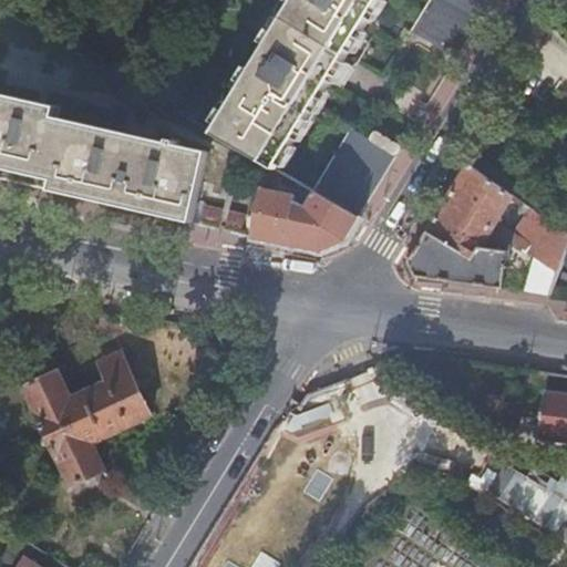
[(299,0),(217,136),(270,168),(277,172),(347,55),(380,0),(299,0)]
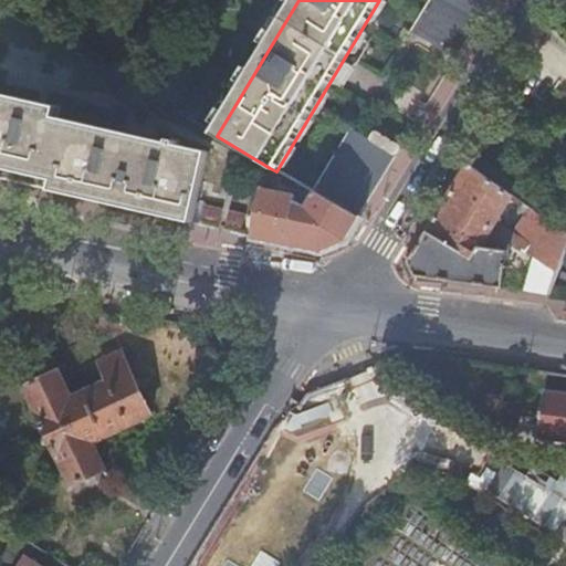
[(431,0),(411,33),(456,60),(491,0),(431,0)]
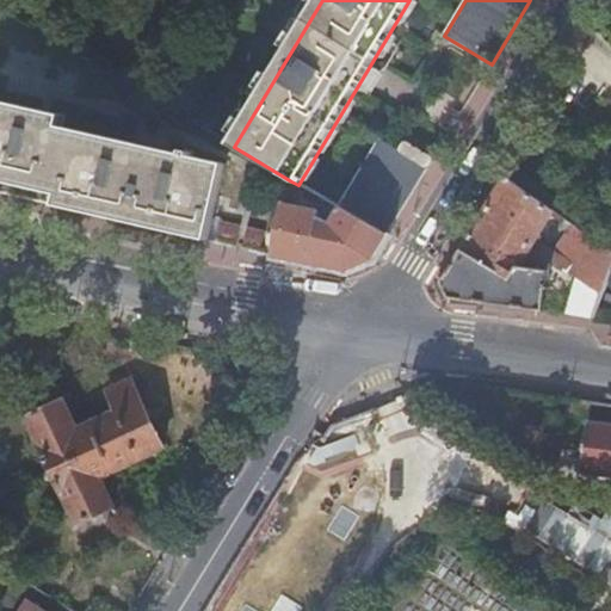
[(0,192),(8,195),(44,202),(131,223),(210,240),(227,165),(192,158),(193,153),(186,152),(185,155),(60,128),(63,117),(0,102),(0,192)]
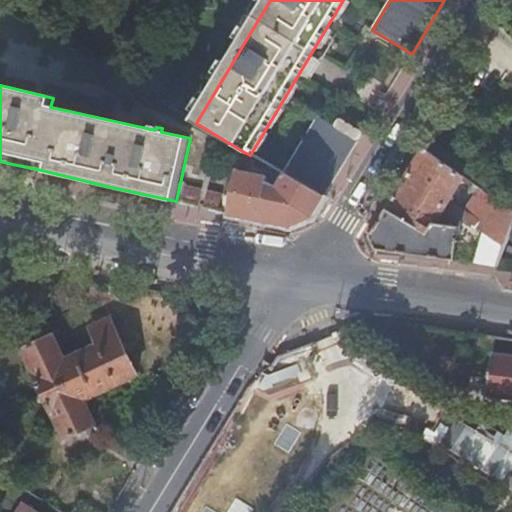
[(348,159),(359,141),(319,117),(285,174),(287,175),(325,197),(348,159)]
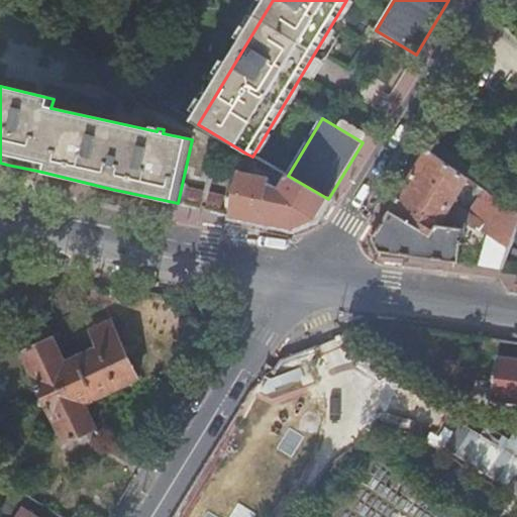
[(487,234),(508,248),(516,225),(516,212),(480,186),(476,192),(480,195),(469,213),(451,203),(463,184),(469,177),(426,150),(413,173),(391,207),(373,237),(380,251),(389,253),(459,263),(464,222),(487,234)]
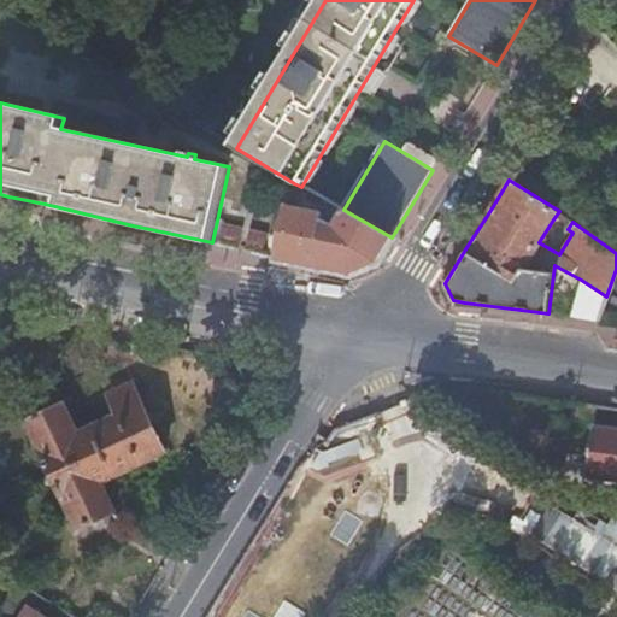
[(382,254),(392,238),(346,211),(335,228),(322,219),(322,216),(287,209),(276,258),(328,269),(342,271),(382,254)]
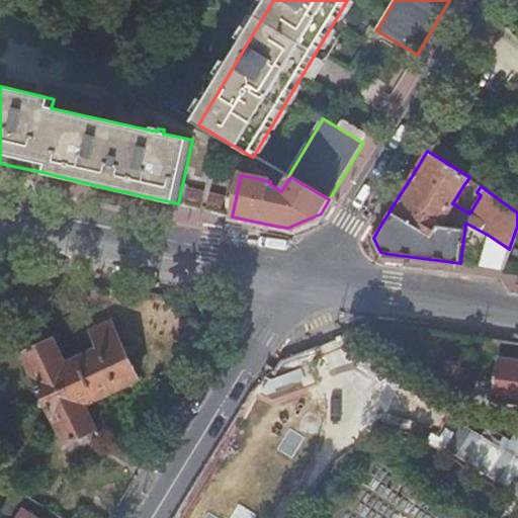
[(477,192),(481,186),(469,177),(464,184),(477,192)]
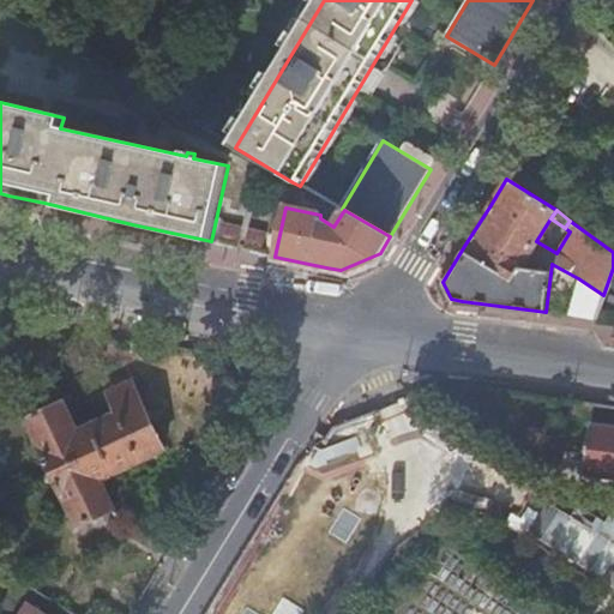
[(603,295),(578,278),(569,315),(590,319),(596,319),(603,295)]
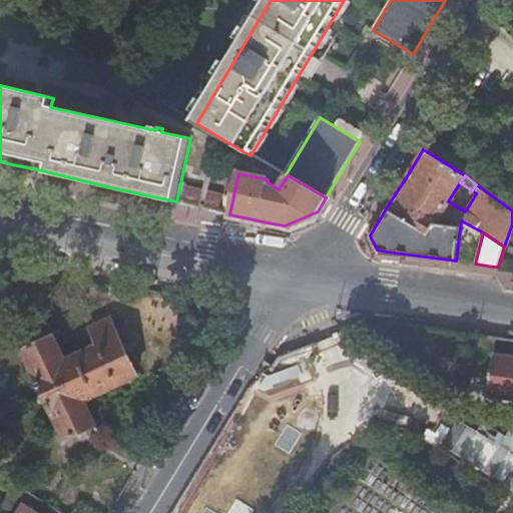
[(64,439),(95,424),(84,400),(137,374),(110,316),(88,326),(96,343),(66,358),(54,333),(22,349),(64,439)]
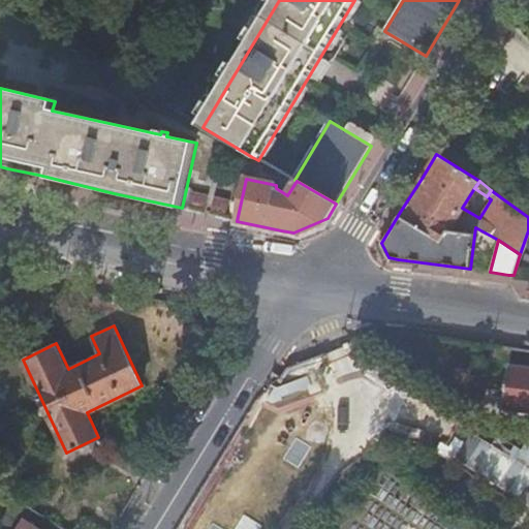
[(502,408),(528,411),(528,368),(508,366),(505,385),(502,408)]
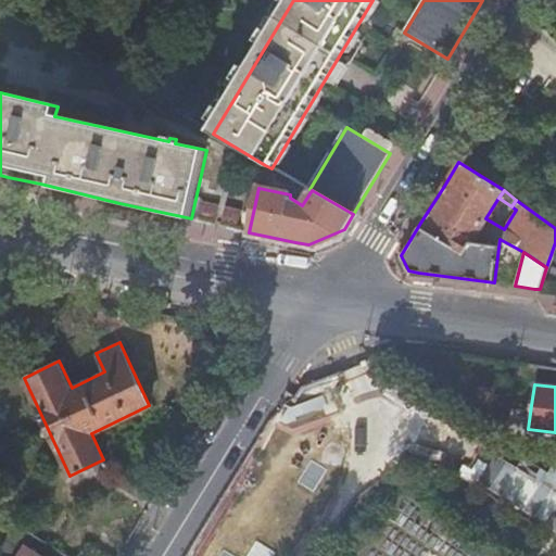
[(275,555),(279,550),(258,538),(248,555),(231,545),(188,546),(204,555),(275,555)]
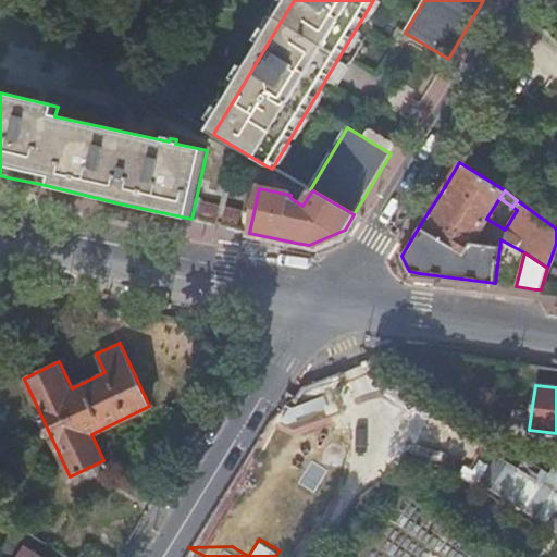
[(45,556),(28,546),(21,556),(45,556)]
